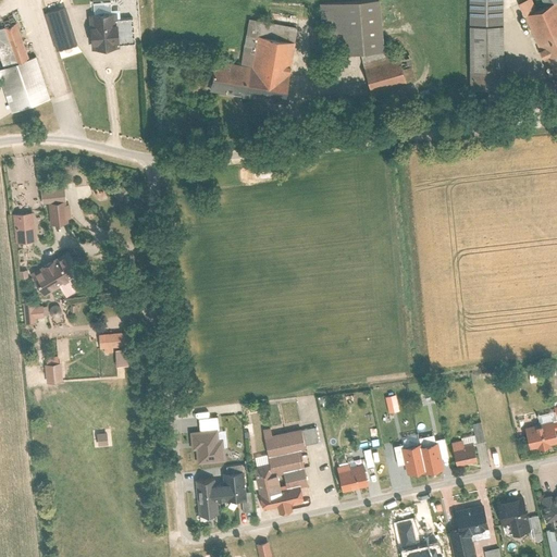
[(313,51),(379,47),(374,0),(342,0),(310,2),(313,51)]
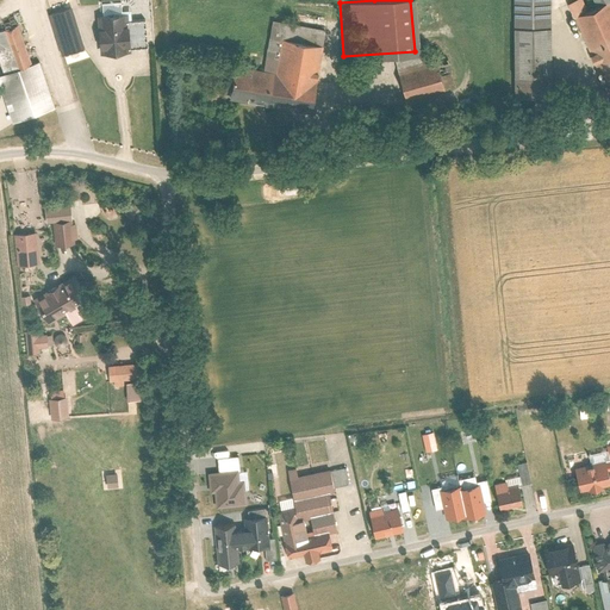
[(543,0),(505,0),(508,107),(546,106),(543,0)]
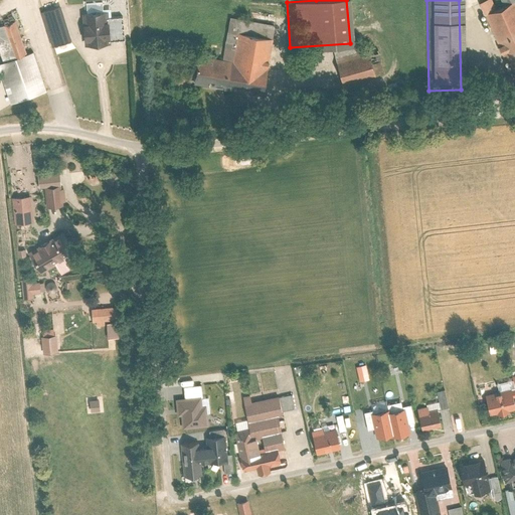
[(514,74),(514,16),(507,1),(478,15),(508,78),(514,74)]
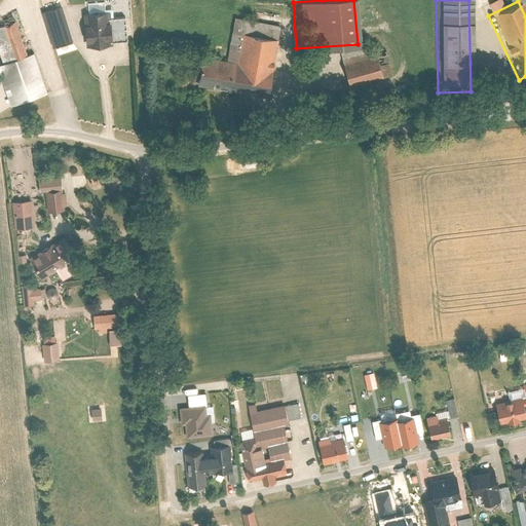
[(72,37),(60,4),(38,11),(49,45),(72,37)]
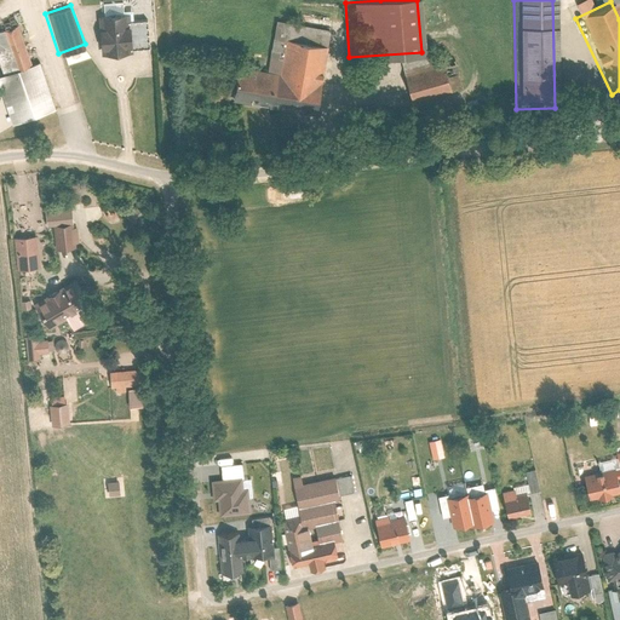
[(258,69),(230,64),(224,102),(311,116),(326,28),(267,18),(258,69)]
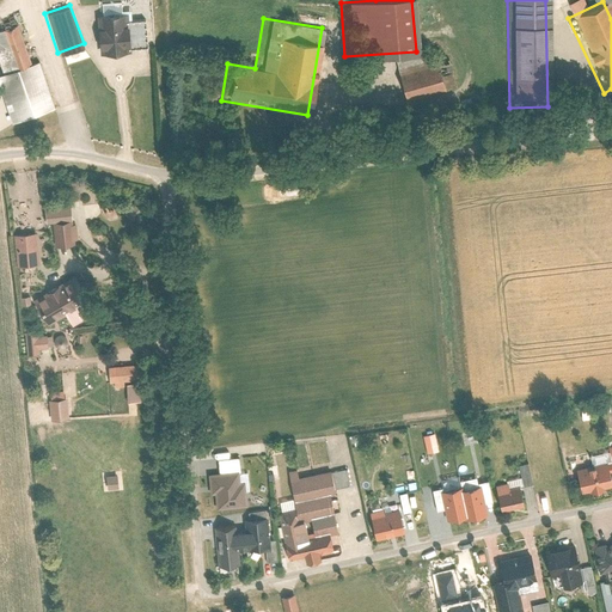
[(141,20),(101,25),(104,62),(145,59),(141,20)]
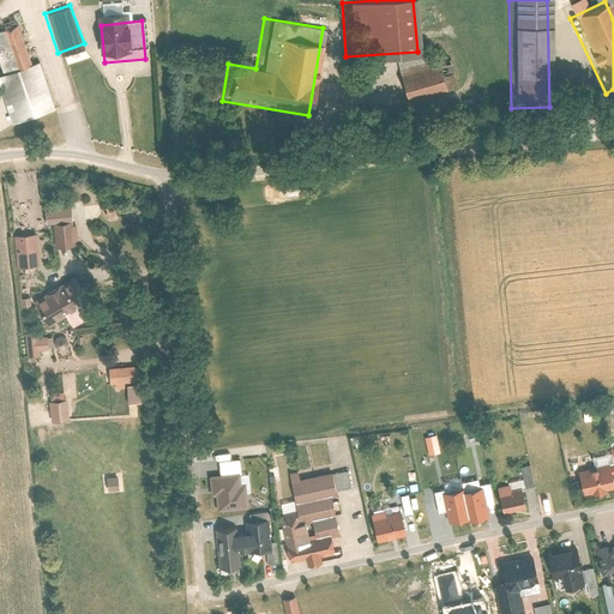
[(439,56),(396,70),(405,100),(449,86),(439,56)]
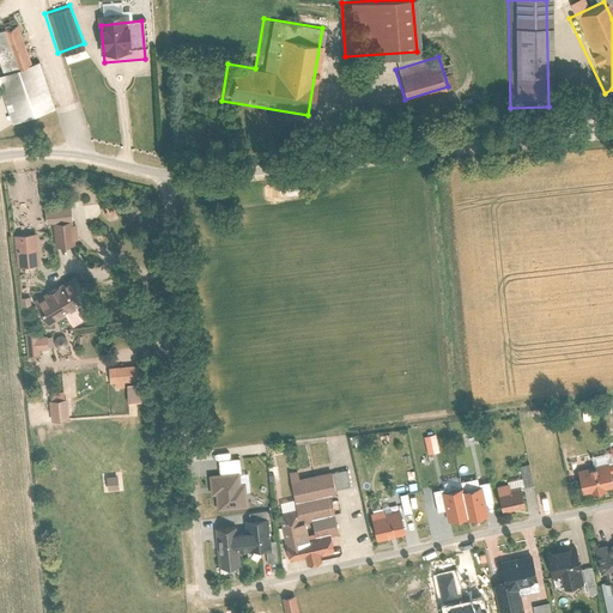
[(0,101),(7,122),(49,107),(32,59),(0,71),(0,101)]
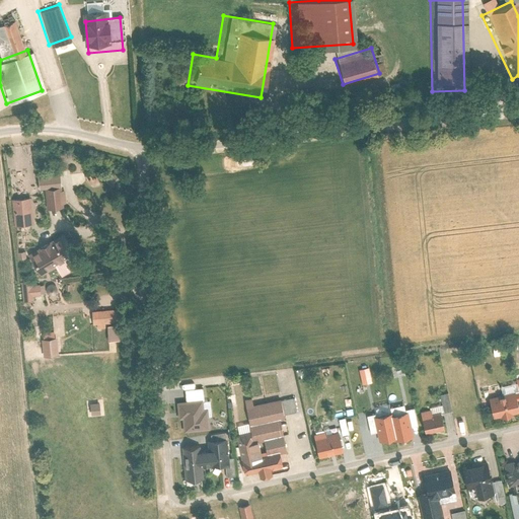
[(47,208),(65,206),(63,190),(61,190),(58,171),(35,174),(38,189),(44,188),(47,208)]
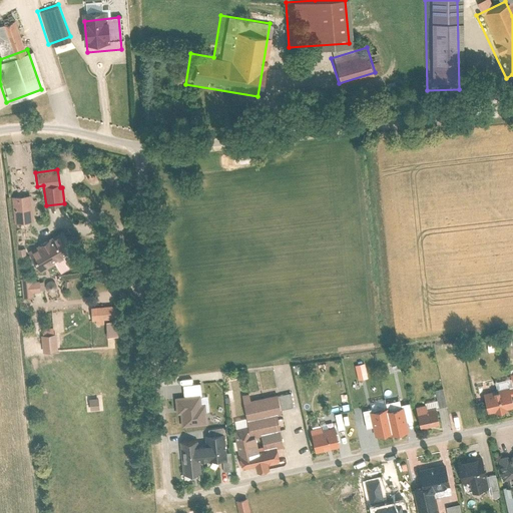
[(30,193),(11,194),(12,221),(31,220),(30,193)]
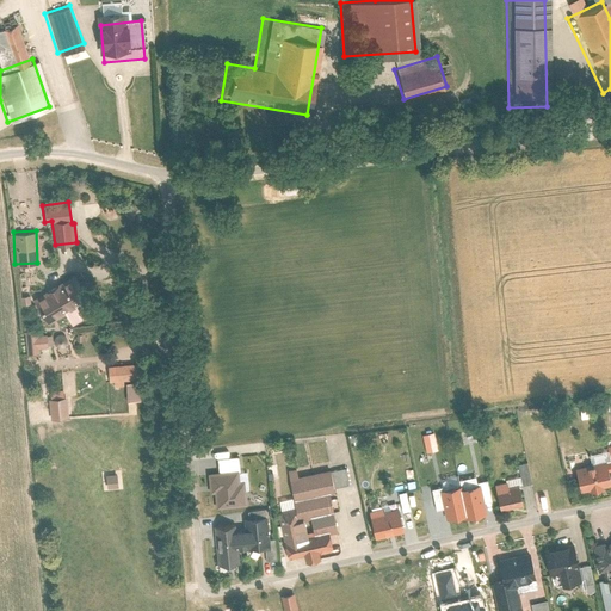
[(75,277),(36,300),(49,322),(88,300),(75,277)]
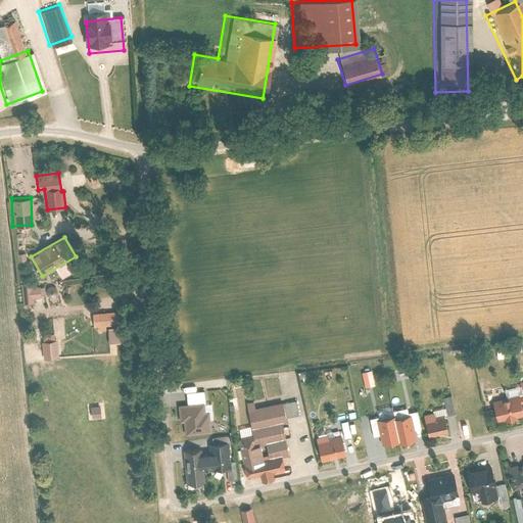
[(32,282),(20,282),(21,301),(34,301),(33,296),(40,296),(40,285),(32,285),(32,282)]
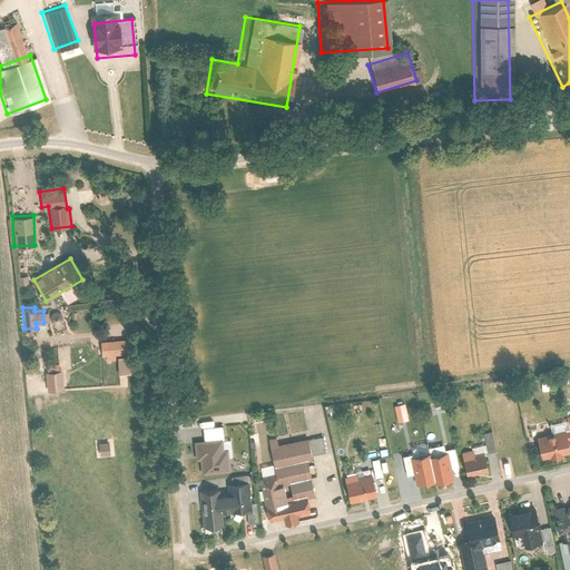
[(117,357),(117,355),(129,354),(128,338),(99,341),(100,359),(117,357)]
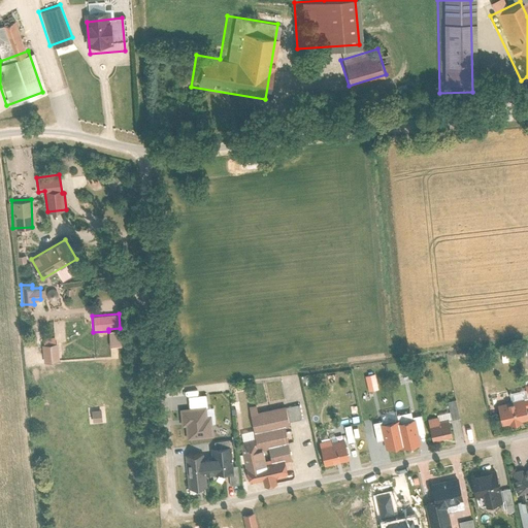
[(41,337),(43,361),(58,360),(57,336),(41,337)]
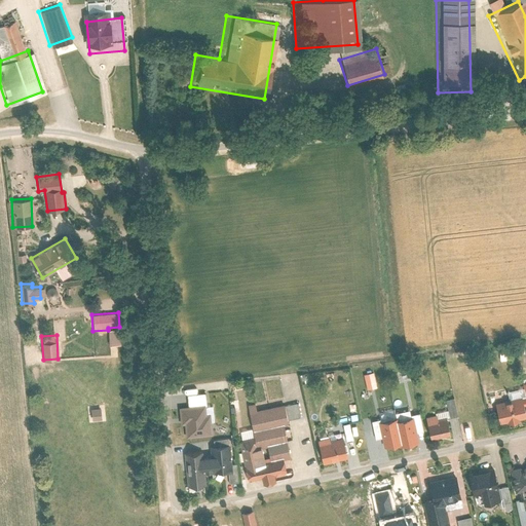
[(367,389),(378,386),(374,371),(363,374),(367,389)]
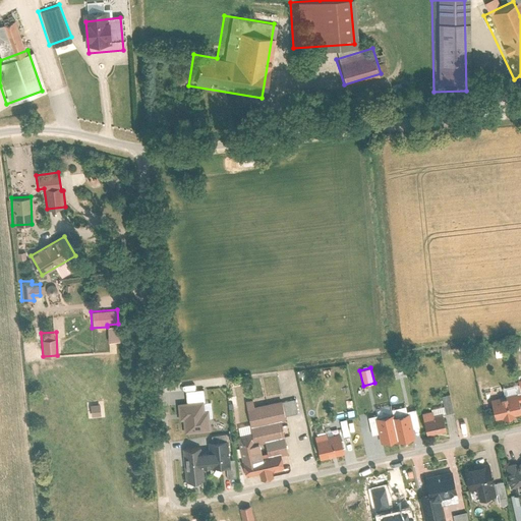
[(250,420),(236,423),(247,475),(261,472),(262,476),(267,474),(267,471),(284,467),(281,452),(287,450),(280,417),(298,413),(295,399),(253,408),(247,380),(232,383),(235,395),(244,393),(250,420)]
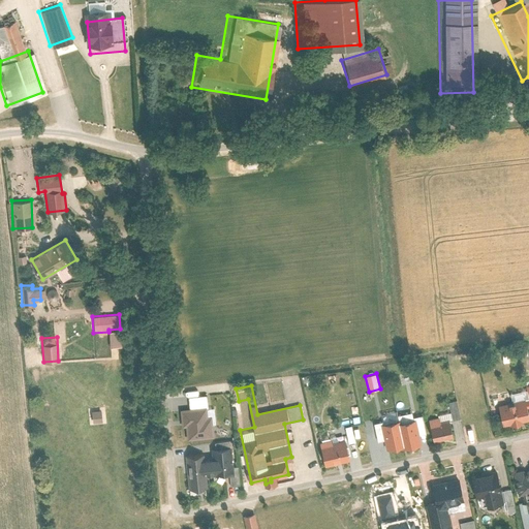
[(183,421),(187,421),(189,438),(213,435),(211,424),(216,424),(214,408),(209,408),(208,395),(188,397),(190,410),(182,410),(183,421)]
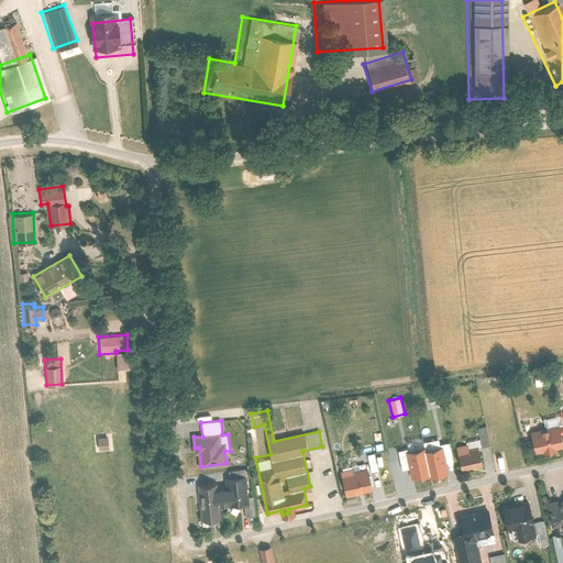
[(493,442),(488,424),(479,427),(483,444),(493,442)]
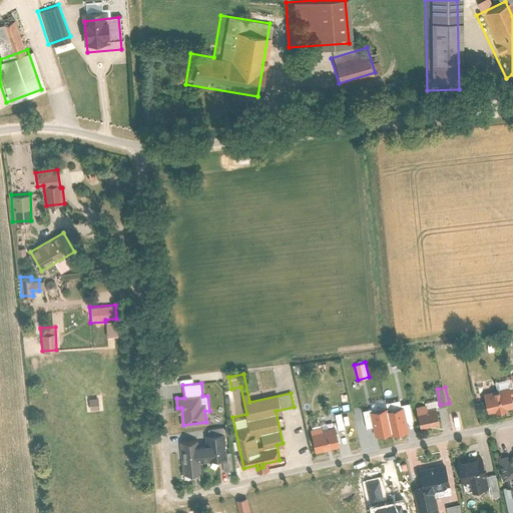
[(512,393),(512,388),(485,394),(489,411),(512,406),(509,396),(512,394),(512,393)]
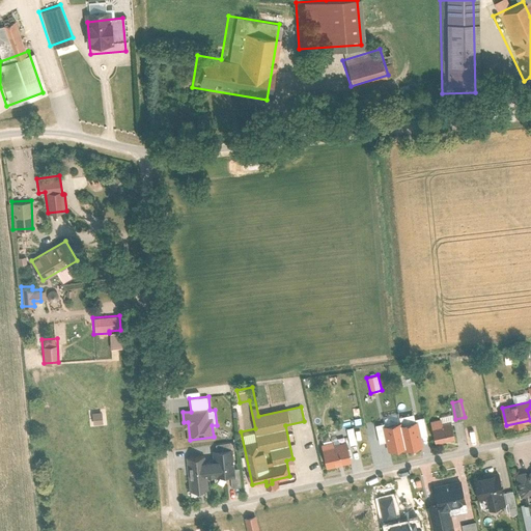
[(102,423),(101,411),(90,412),(91,424),(102,423)]
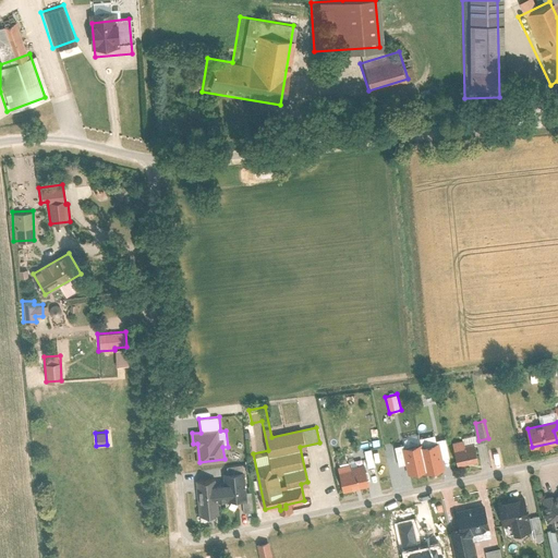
[(466,436),(456,439),(462,464),(480,460),(475,441),(469,444),(466,436)]
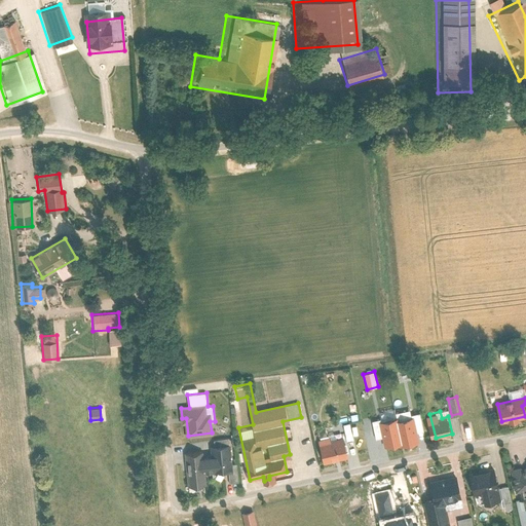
[(354,437),(350,421),(343,422),(347,435),(348,439),(354,437)]
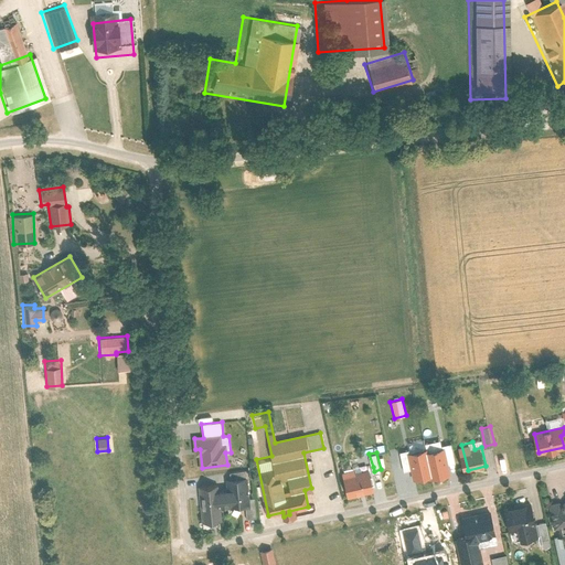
[(438,452),(426,455),(432,482),(445,480),(438,452)]
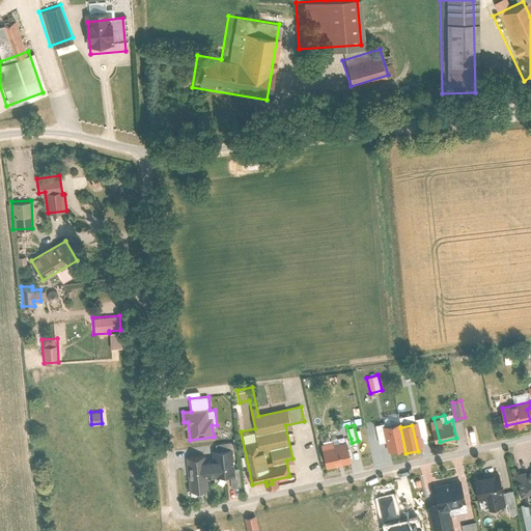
[(400,427),(385,431),(390,457),(406,453),(400,427)]
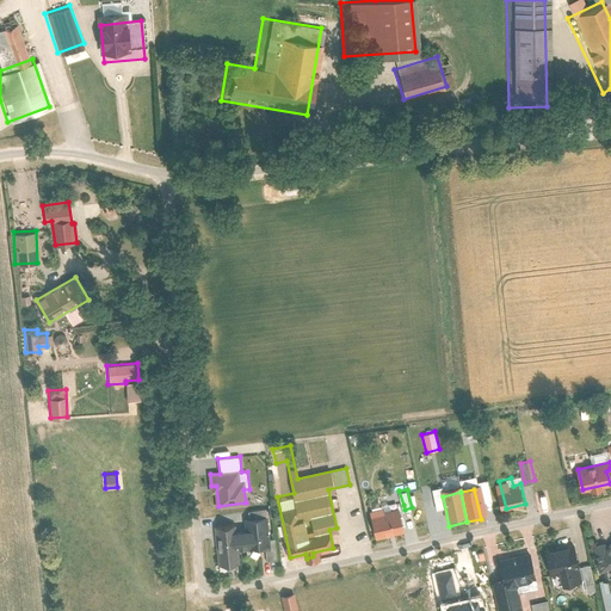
[(403,505),(375,512),(381,537),(409,530),(405,510),(403,505)]
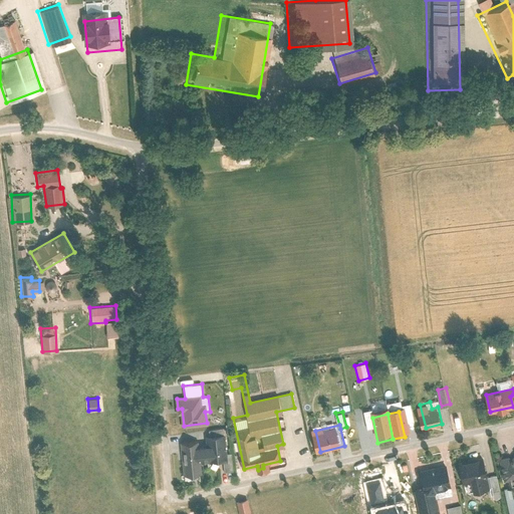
[(203,439),(183,441),(187,473),(204,471),(203,460),(213,459),(213,462),(230,460),(226,433),(209,435),(210,443),(204,444),(203,439)]
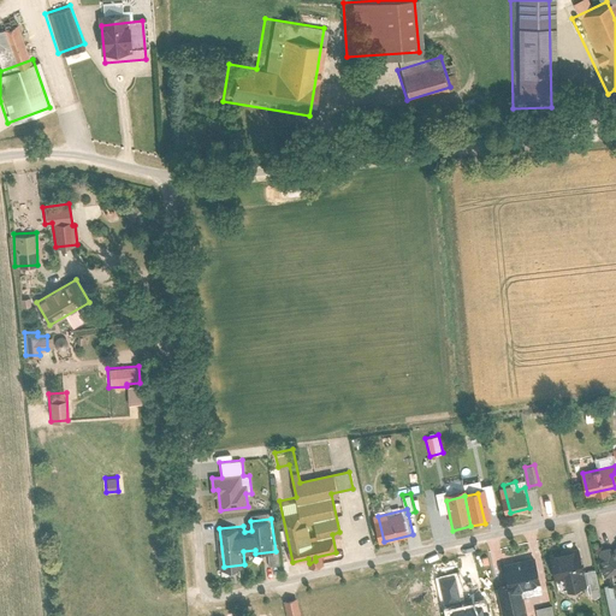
[(615,534),(606,546),(593,548),(596,575),(611,573),(614,596),(615,594),(615,534)]
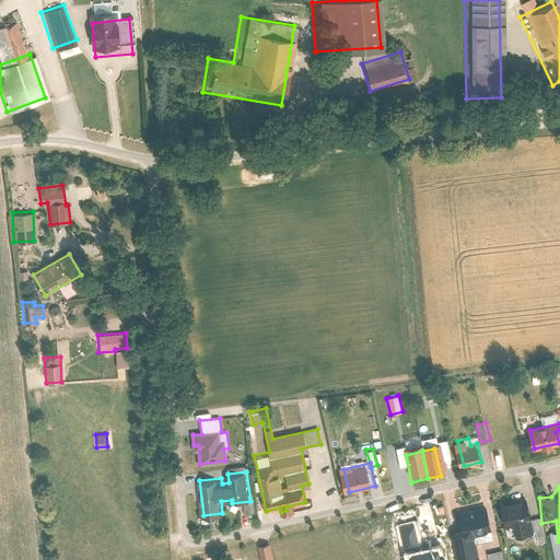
[(521,497),(494,503),(500,525),(510,523),(513,535),(529,531),(521,497)]
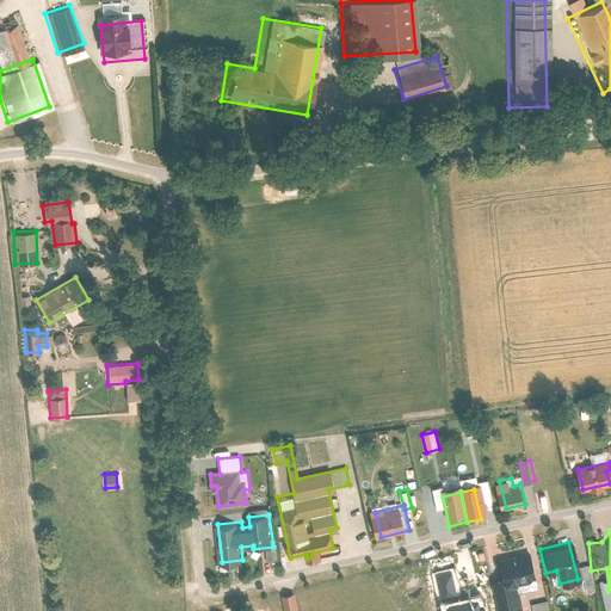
[(530,554),(500,561),(505,581),(494,584),(499,610),(517,610),(522,610),(518,592),(537,587),(530,554)]
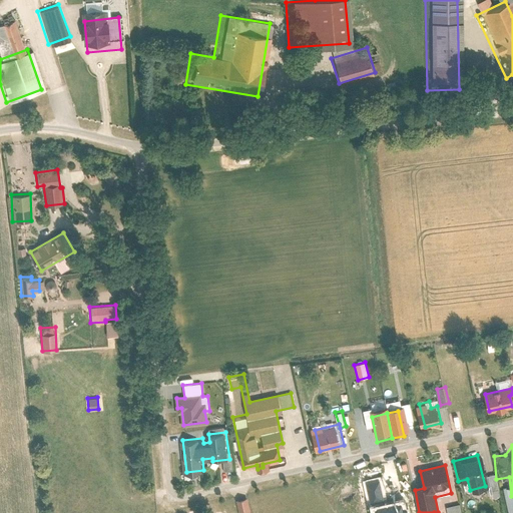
[(248,496),(238,498),(240,512),(250,512),(251,512),(248,496)]
